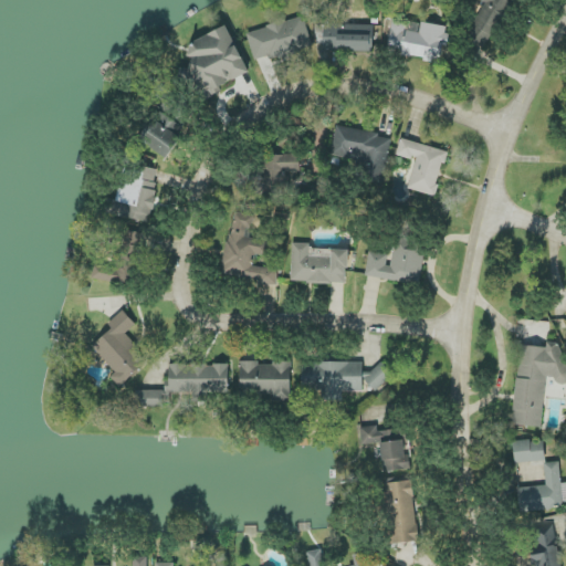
[(486,49),(513,1),(511,0),(480,0),(485,2),(465,38),(486,49)]
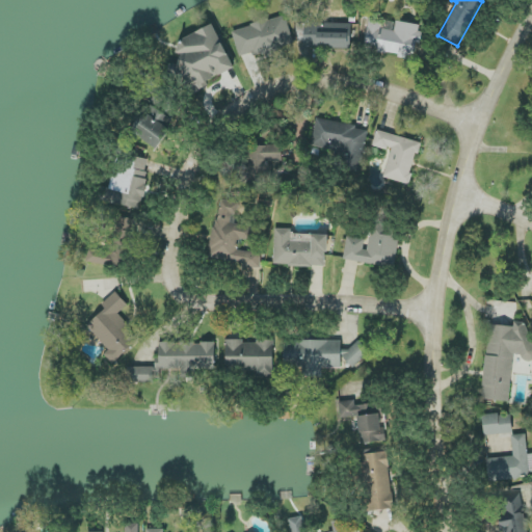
[(232,31),(239,56),(256,52),(258,56),(294,46),(286,16),(232,31)]
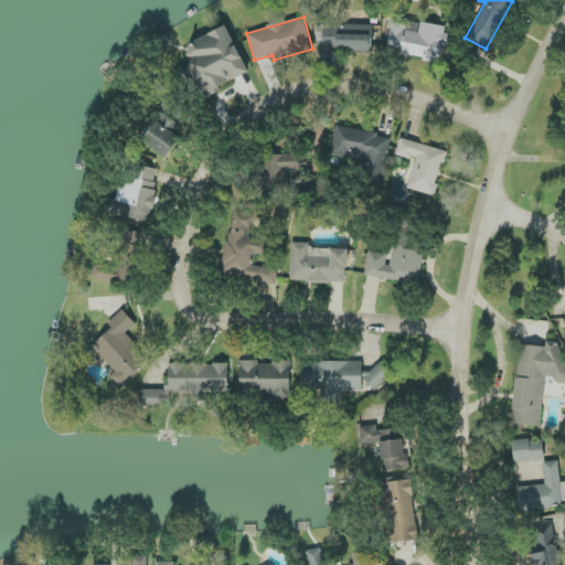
[(387,54),(441,61),(446,27),(420,23),(419,33),(405,31),(406,21),(392,19),(387,54)]
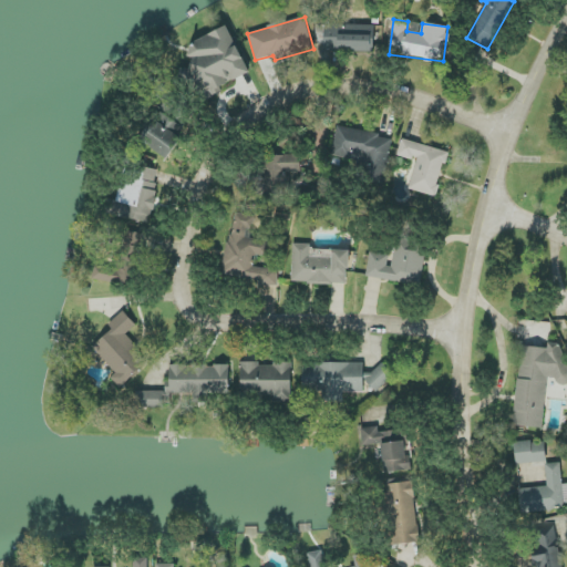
[(375,24),(317,24),(317,44),(325,44),(325,51),(374,52),(375,24)]
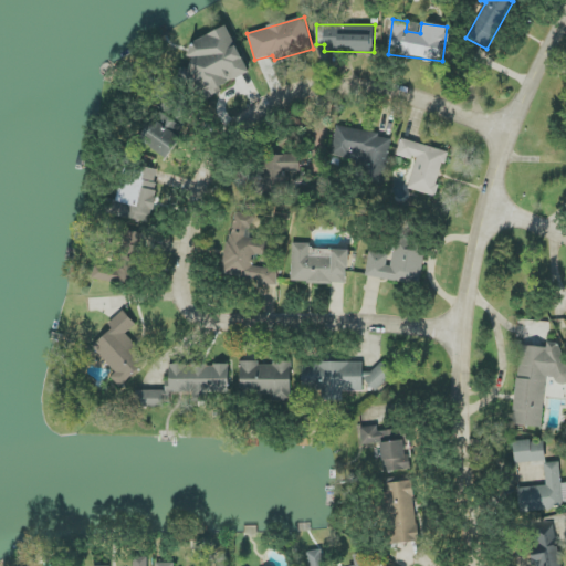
[(250,75),(228,28),(185,48),(192,65),(181,71),(196,101),(250,75)]
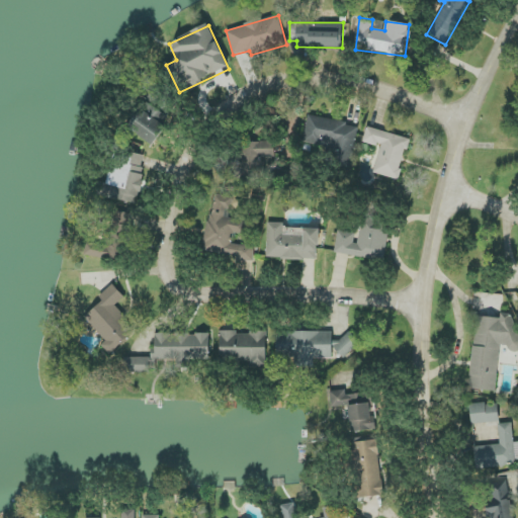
[(132,118),(141,142),(162,134),(154,110),(132,118)]
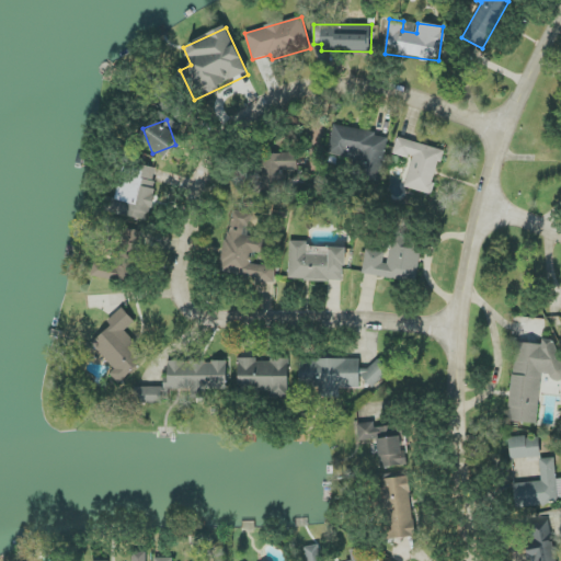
[(388,135),(333,126),(329,157),(354,161),(351,176),(381,181),(388,135)]
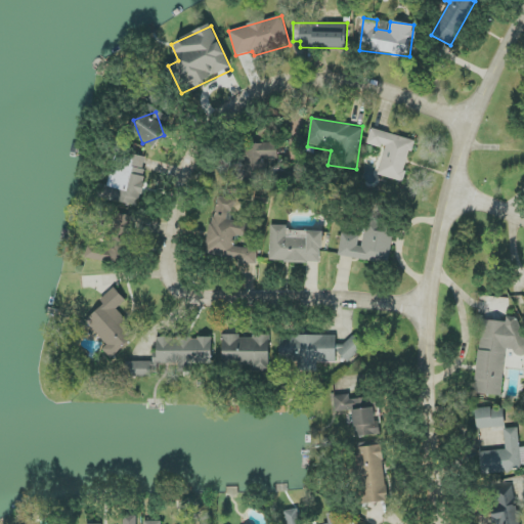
[(379,175),(404,181),(415,139),(372,129),(367,143),(385,147),(379,175)]
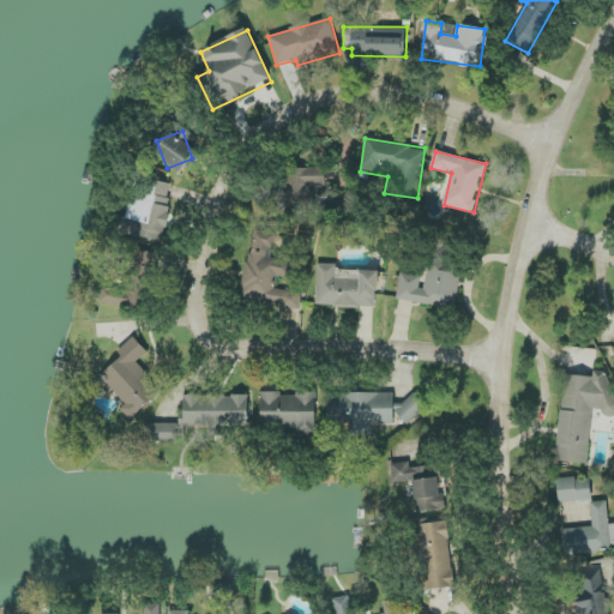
[(282,210),(306,209),(306,202),(314,200),(314,187),(326,187),(325,168),(281,169),(282,210)]
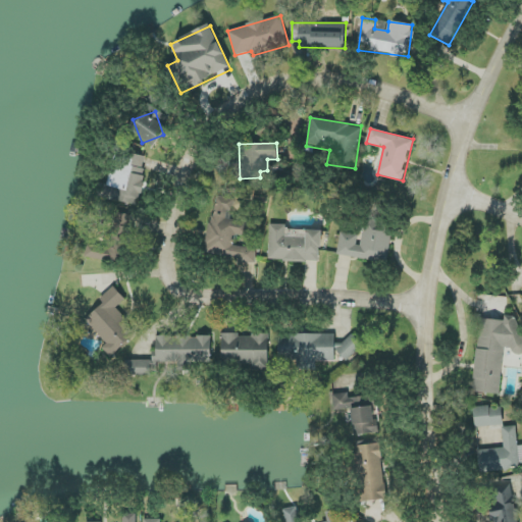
[(96,197),(138,206),(148,158),(115,151),(108,186),(98,183),(96,197)]
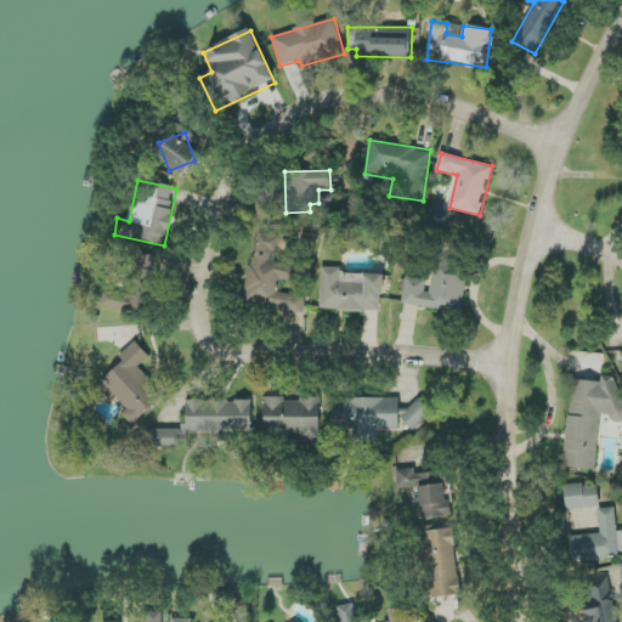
[(306,297),(280,293),(281,280),(293,282),(297,265),(275,261),(278,237),(256,233),(246,301),(284,307),(283,312),(304,315),(306,297)]
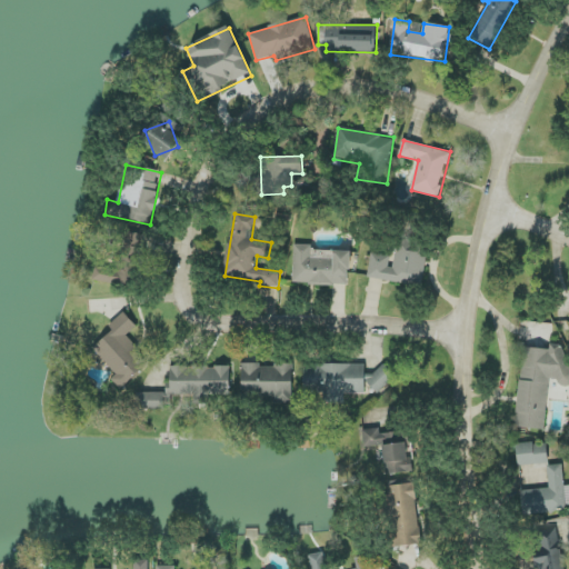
[(292,283),(349,286),(350,251),(335,251),(335,259),(309,259),(310,246),(295,245),(292,283)]
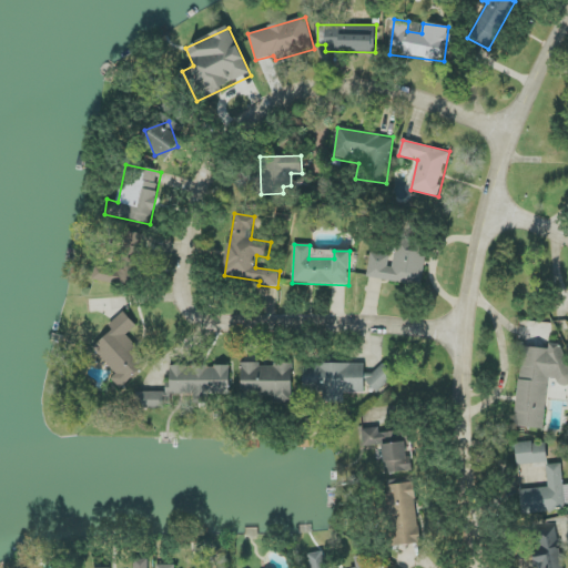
[(367,277),(422,286),(427,250),(395,244),(393,256),(372,253),(367,277)]
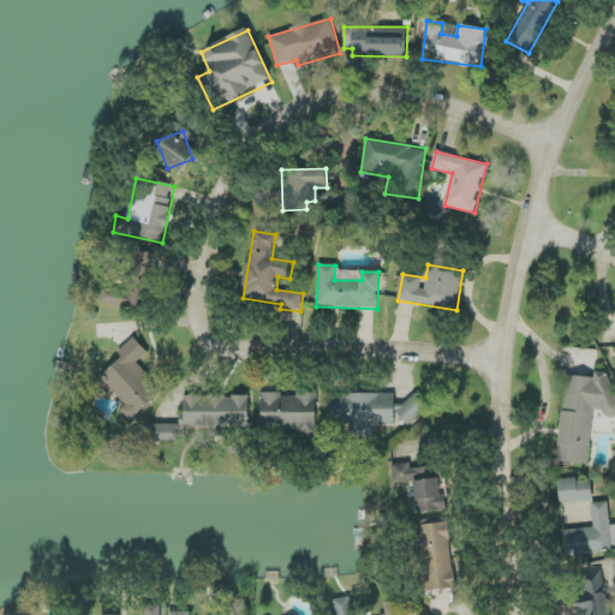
[(144,291),(103,285),(101,305),(141,310),(144,291)]
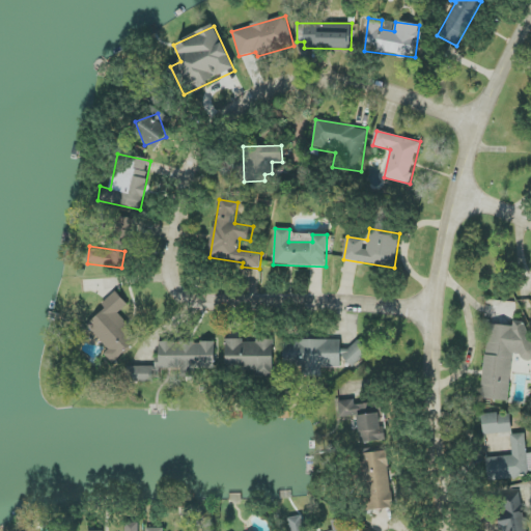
[(113,364),(140,339),(117,314),(128,305),(116,291),(102,305),(105,309),(87,326),(109,350),(104,355),(113,364)]
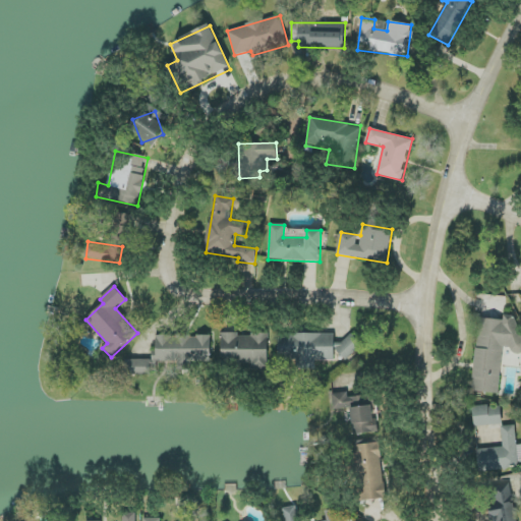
[(478,319),(472,392),(500,394),(503,350),(519,352),(520,334),(520,316),(504,315),(504,321),(478,319)]
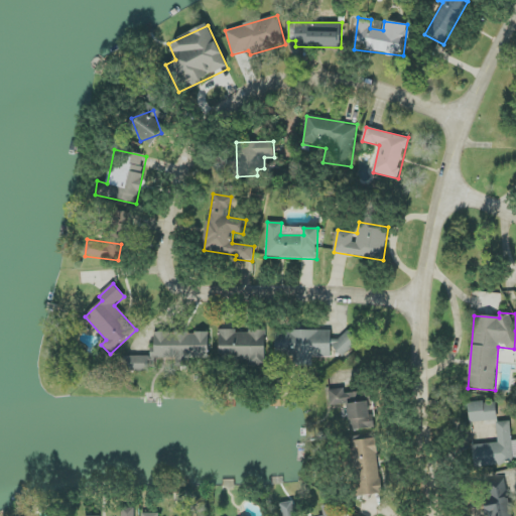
[(266,332),(220,331),(220,360),(249,361),(249,366),(265,366),(266,332)]
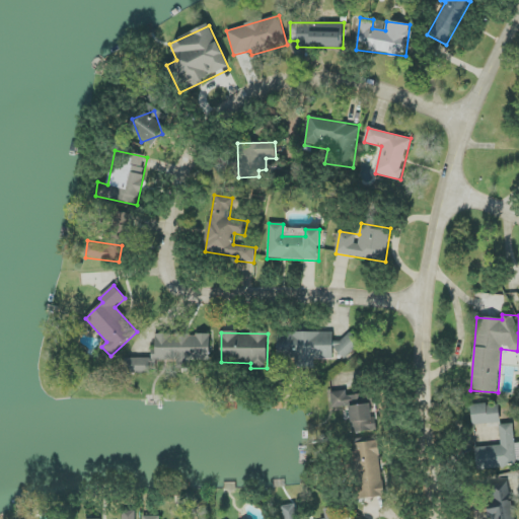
[(278,359),(295,359),(295,368),(314,368),(314,359),(334,359),(334,355),(356,355),(356,339),(334,339),(334,332),(278,332),(278,359)]
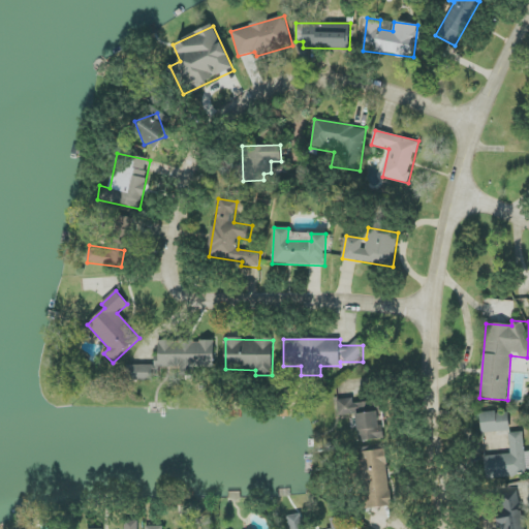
[(214,341),(157,340),(157,365),(127,365),(127,380),(154,380),(154,369),(181,369),(181,375),(194,375),(194,368),(214,368),(214,341)]
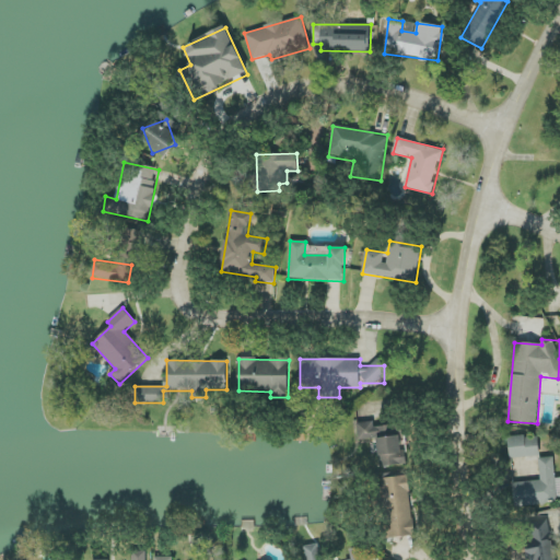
[(357,423),(359,441),(377,439),(380,467),(403,465),(400,435),(391,436),(389,427),(374,428),(374,421),(357,423)]
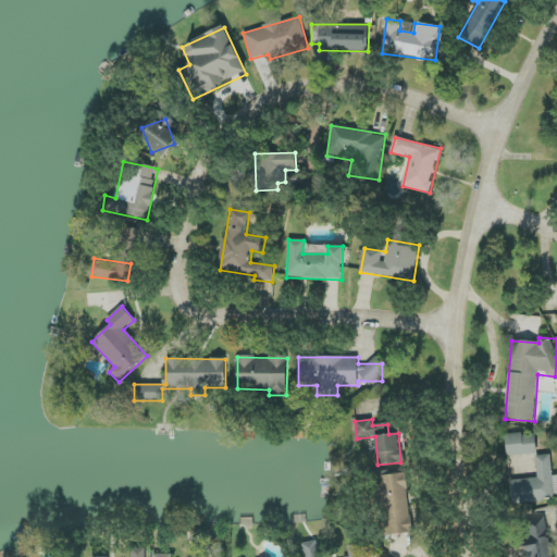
[(537,455),(536,434),(506,435),(507,456),(537,455)]
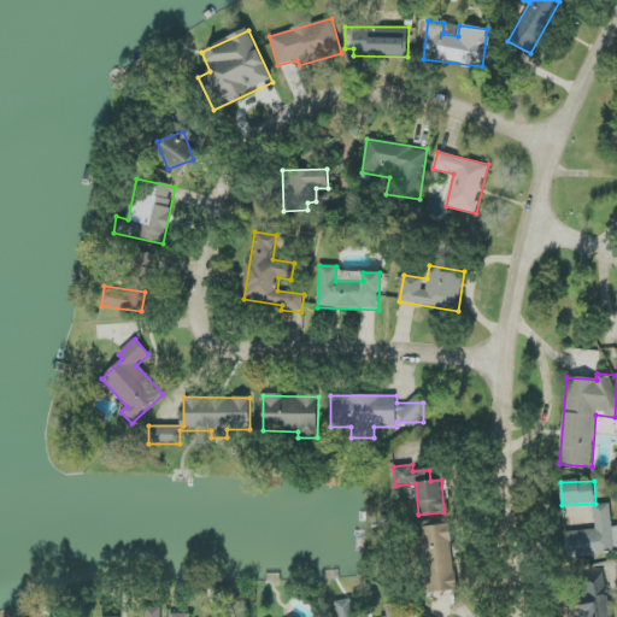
[(593,505),(597,529),(565,533),(568,559),(615,553),(610,504),(593,505)]
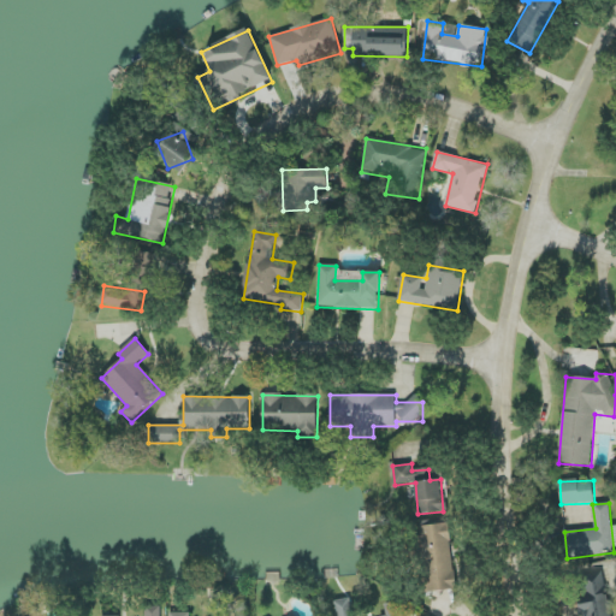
[(416,527),(421,593),(455,591),(450,525),(416,527)]
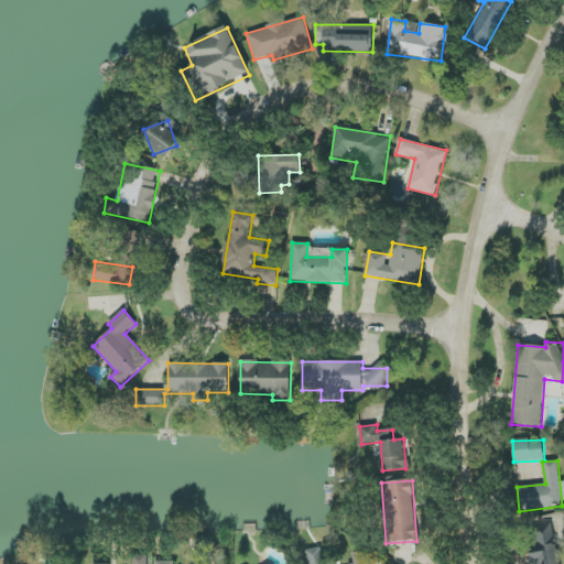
[(535,563),(562,563),(552,525),(528,532),(535,563)]
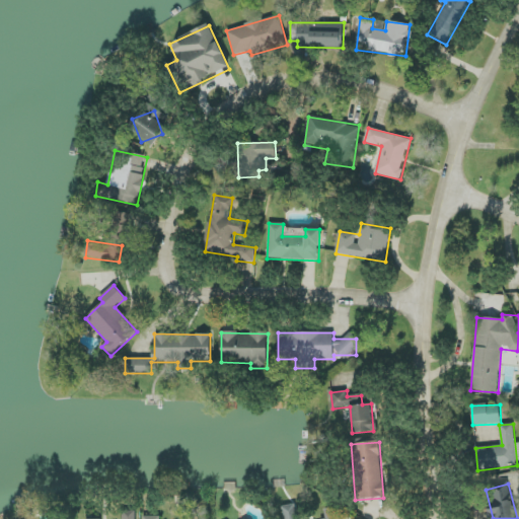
[(337,518),(335,508),(324,509),(325,518),(297,518),(296,504),(282,506),(284,518),(337,518)]
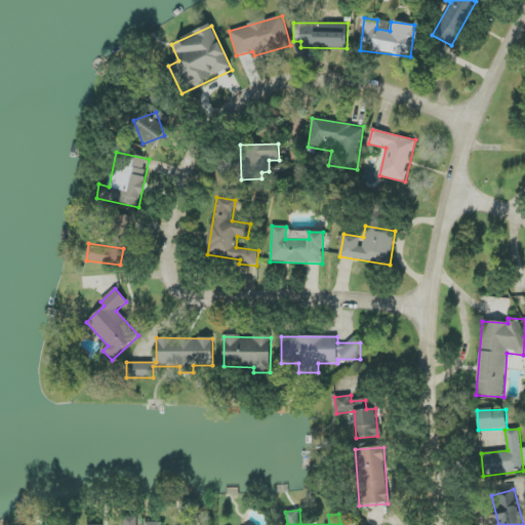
[(136,524),(137,517),(124,516),(123,524),(136,524)]
